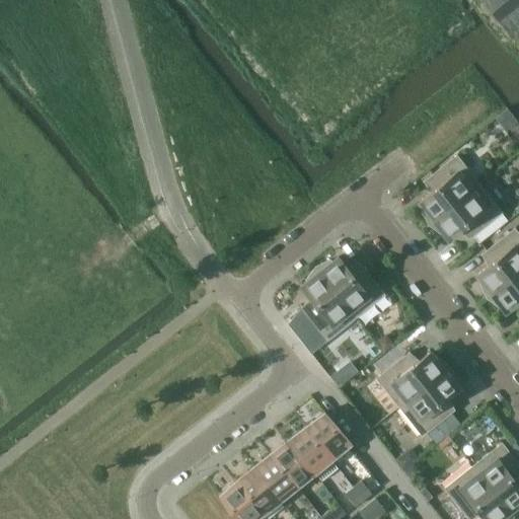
[(340,0),(351,13),(366,0),(340,0)]
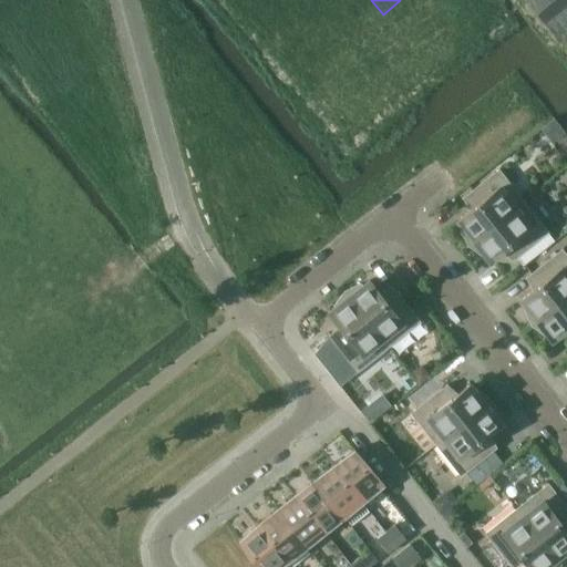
[(566,0),(526,0),(548,28),(566,12),(566,0)]
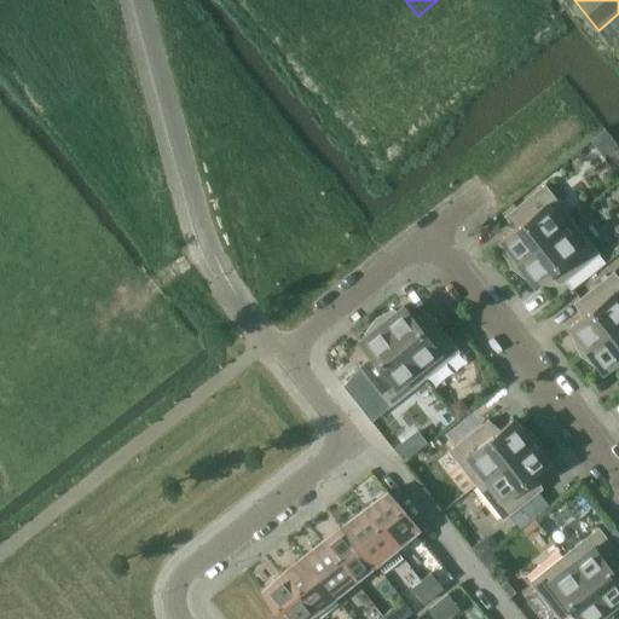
[(512,267),(571,219),(545,186),(548,184),(547,183),(503,218),(504,219),(510,214),(519,225),(499,241),(505,248),(503,249),(512,267)]
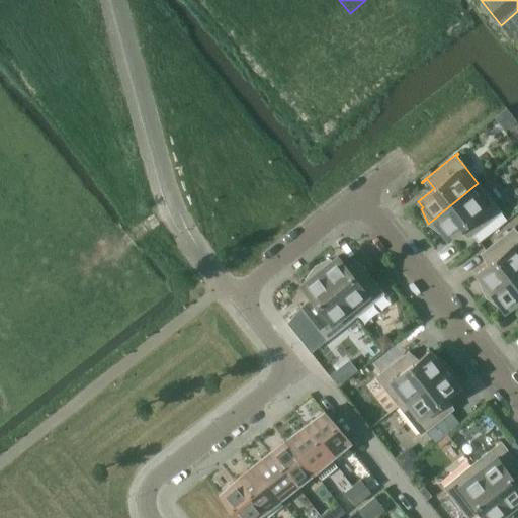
[(470,234),(466,237),(465,239),(466,240),(503,210),(502,209),(500,210),(478,183),(428,224),(440,233),(442,232),(447,238),(463,225),(470,234)]
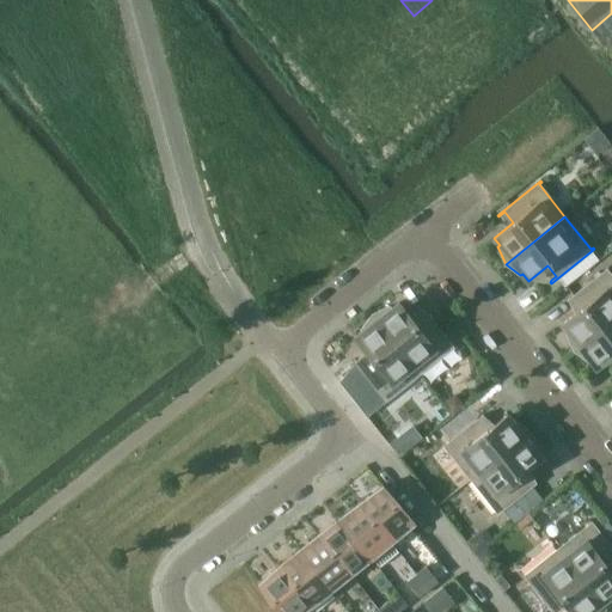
[(565,334),(574,350),(611,319),(611,276),(607,270),(610,268),(609,267),(565,301),(567,303),(573,298),(581,308),(562,324),(568,331),(565,334)]
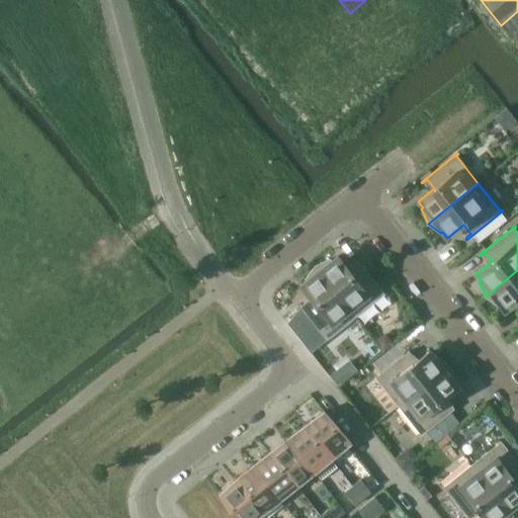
[(355,317),(382,294),(384,297),(385,296),(356,259),(355,260),(359,266),(350,273),(337,256),(331,261),(329,260),(315,266),(355,317)]
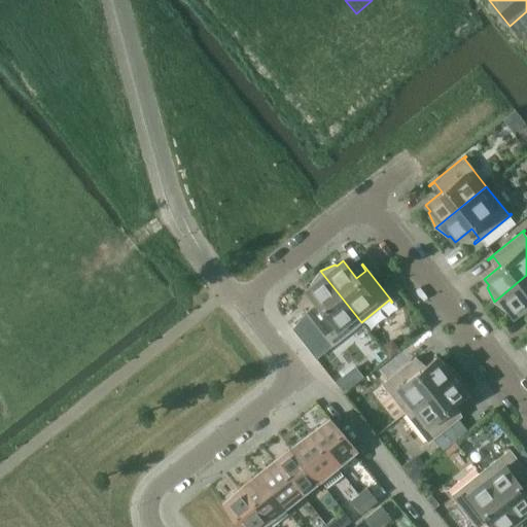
[(310,315),(307,311),(305,309),(304,310),(334,347),(335,347),(332,344),(361,322),(320,271),(311,284),(312,285),(305,290),(319,308),(310,315)]
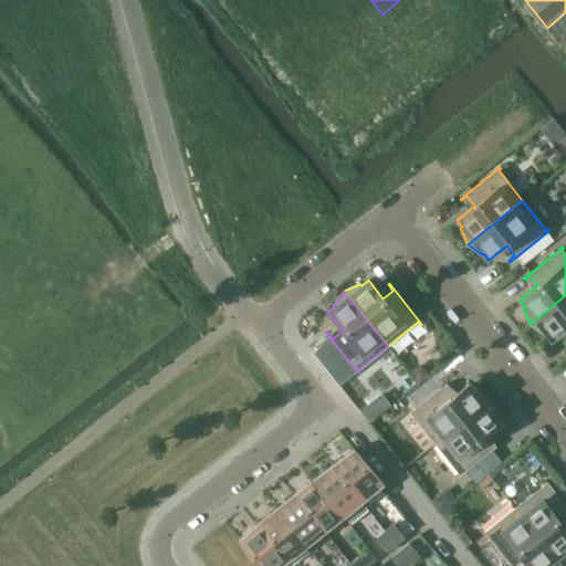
[(565,328),(565,295),(531,324),(544,334),(546,333),(552,341),(565,328)]
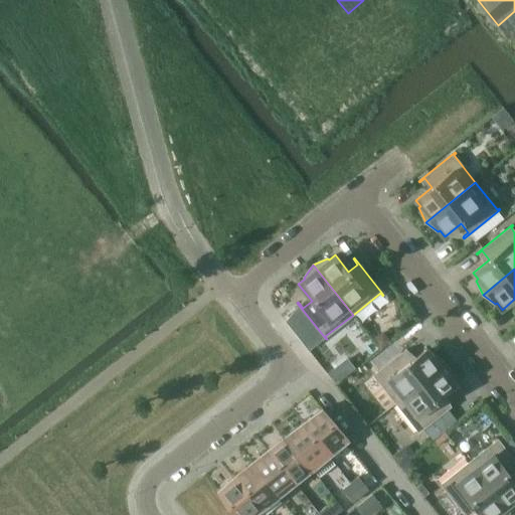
[(390,346),(376,358),(383,367),(398,355),(390,346)]
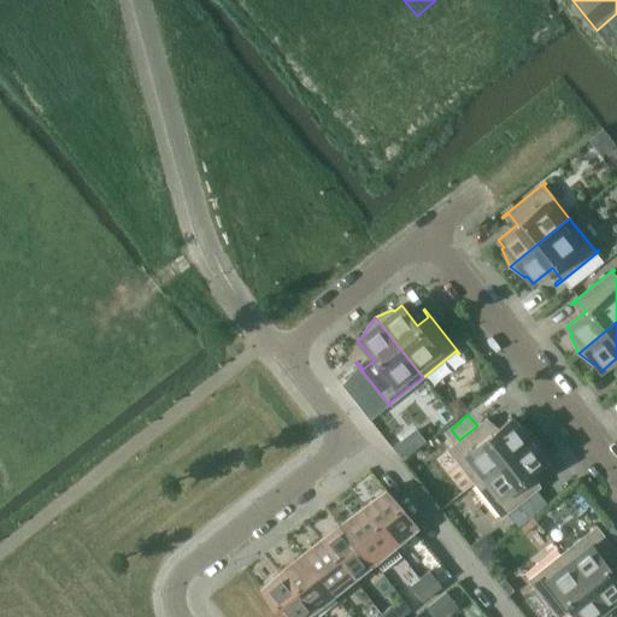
[(511,418),(498,428),(491,434),(483,423),(489,418),(488,417),(477,425),(459,440),(445,452),(445,453),(448,451),(474,483),(534,436),(519,424),(517,425),(511,418)]
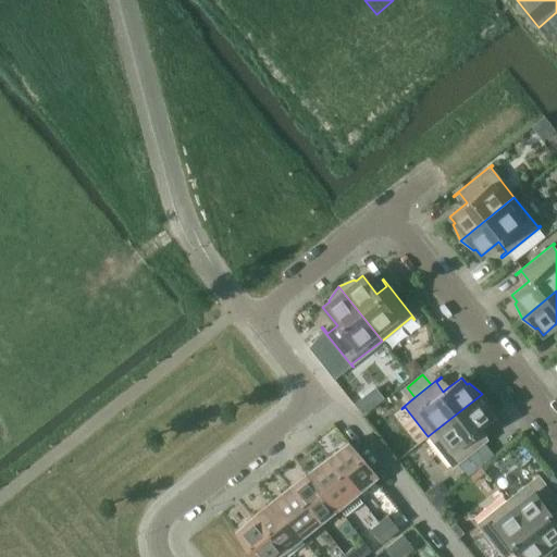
[(482,394),(428,436),(452,466),(449,468),(449,469),(490,437),(489,436),(483,442),(475,432),(493,418),(487,410),(489,409),(482,394)]
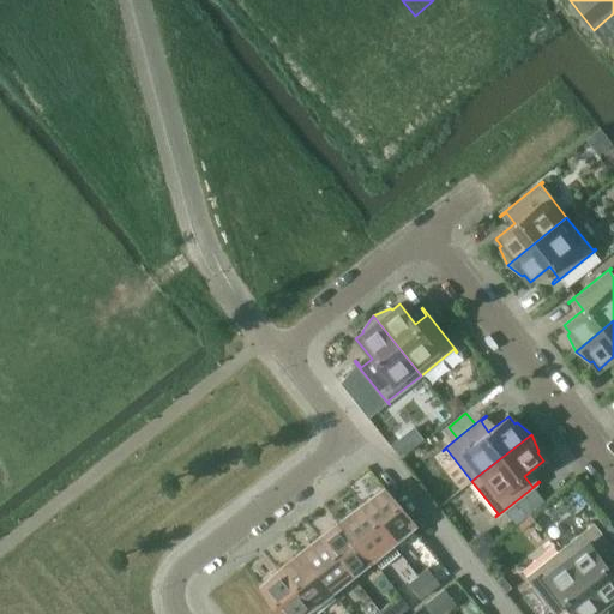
[(401,437),(390,446),(399,458),(411,449),(401,437)]
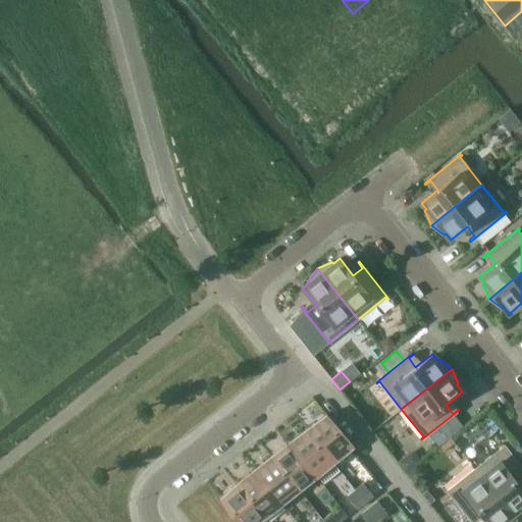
[(307,427),(332,459),(351,445),(325,413),(307,427)]
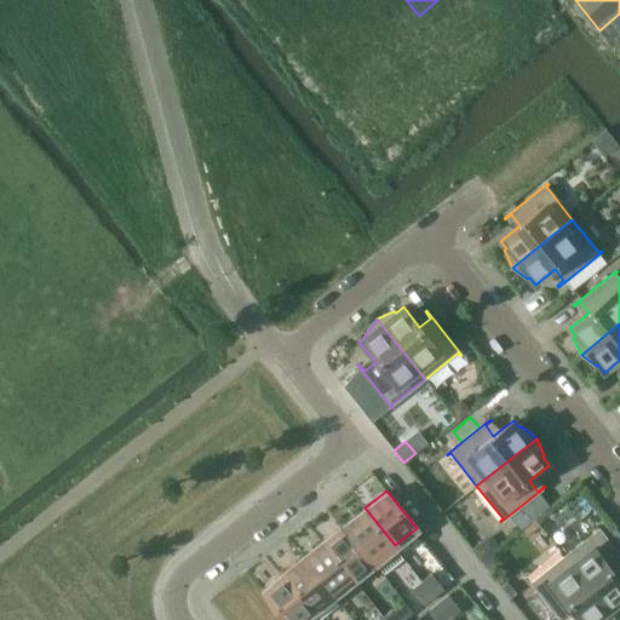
[(365,507),(344,524),(374,562),(395,545),(365,507)]
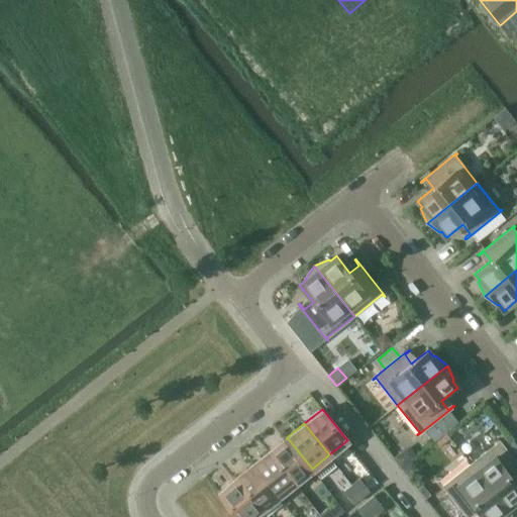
[(270,450),(295,482),(312,469),(287,437),(270,450)]
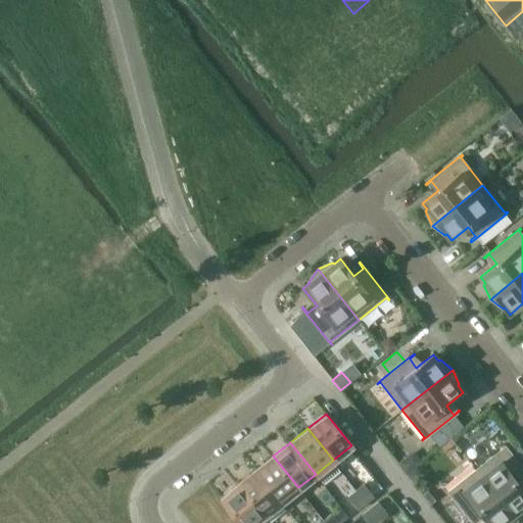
[(504,447),(476,469),(517,520),(522,511),(522,489),(518,483),(522,479),(522,468),(504,444),(503,444),(504,447)]
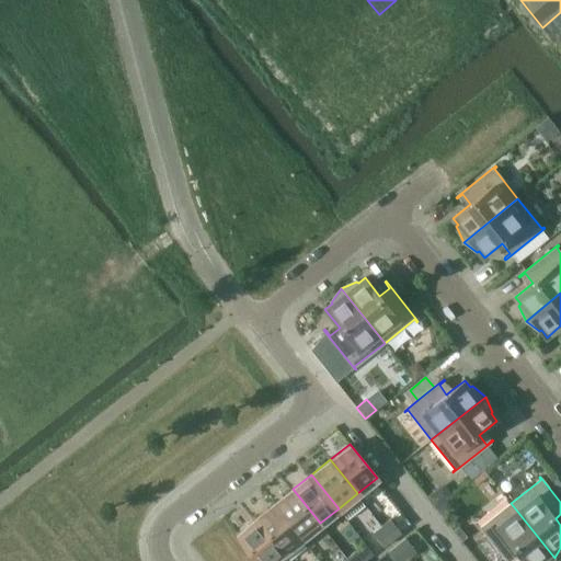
[(443,484),(426,497),(435,508),(436,508),(447,500),(453,496),(443,484)]
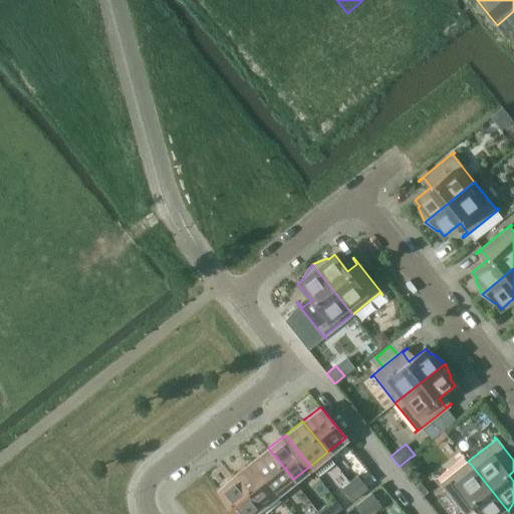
[(268,448),(251,461),(276,493),(293,479),(268,448)]
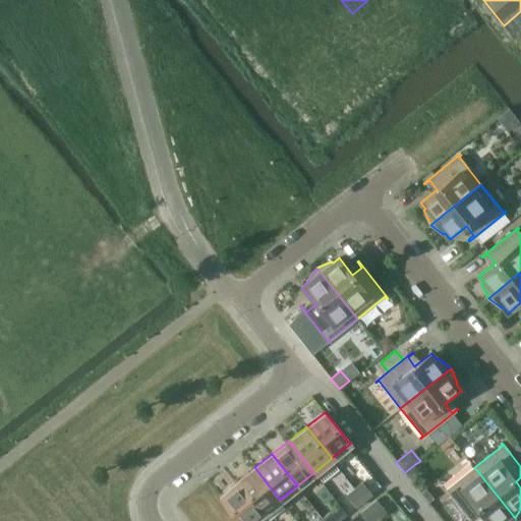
[(415,464),(405,472),(421,494),(426,489),(428,487),(420,477),(423,474),(415,464)]
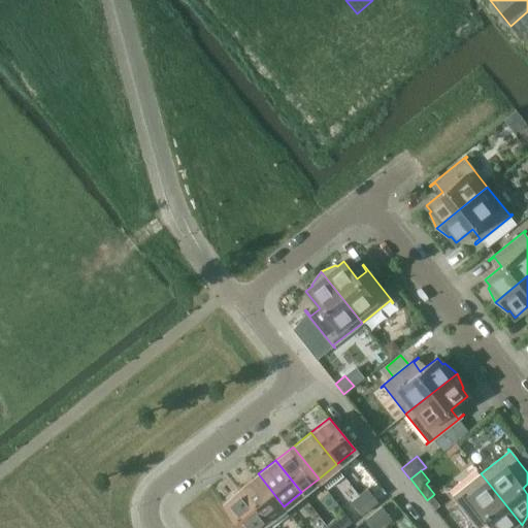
[(241,488),(266,520),(284,506),(258,473),(241,488)]
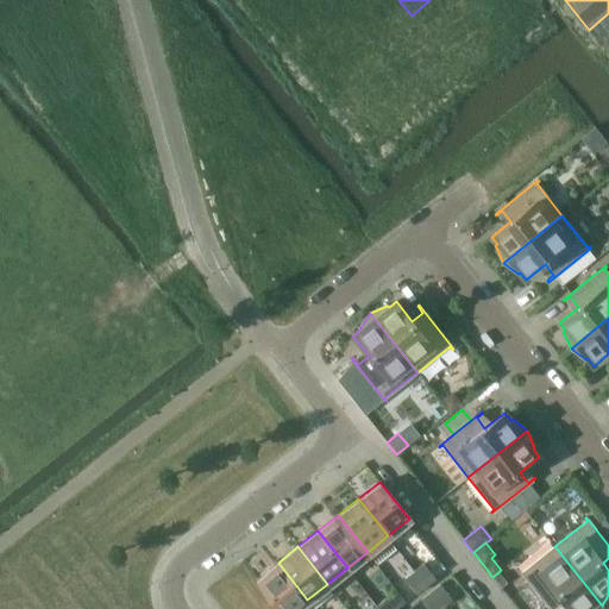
[(592,608),(602,606),(554,546),(522,572),(520,569),(519,570),(550,608),(551,608),(550,606),(560,597),(569,608),(592,608)]
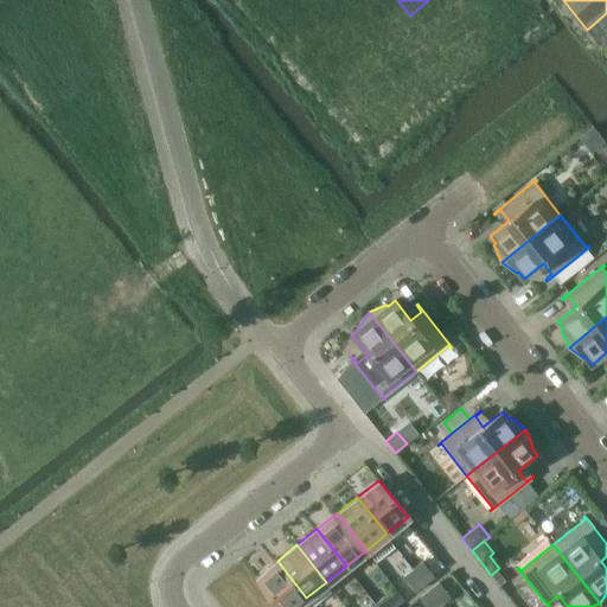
[(413,568),(425,582),(434,575),(422,560),(413,568)]
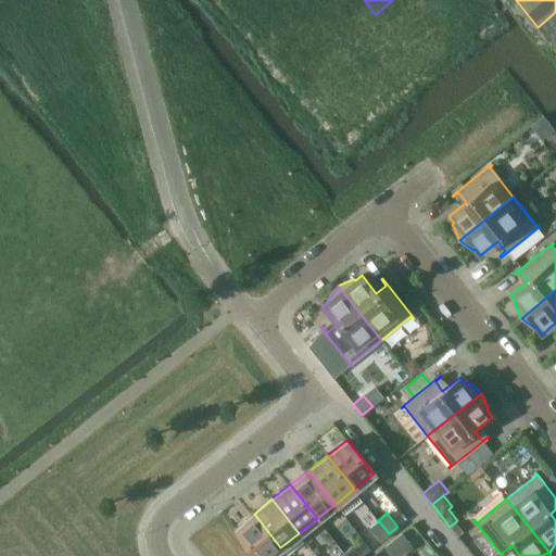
[(269,555),(280,547),(254,514),(235,528),(256,555),(269,555)]
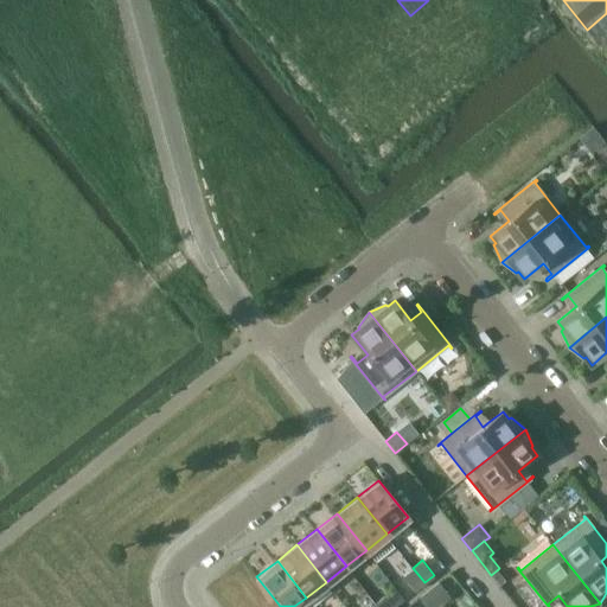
[(425,582),(413,568),(404,575),(415,589),(425,582)]
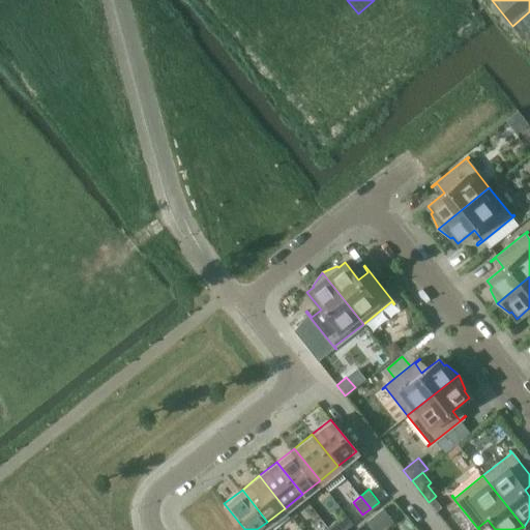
[(375,513),(385,526),(393,520),(383,507),(375,513)]
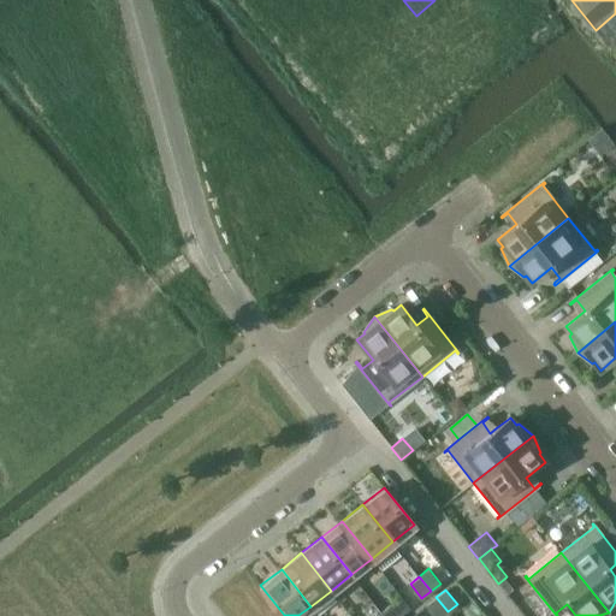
[(436,615),(442,615),(448,611),(436,597),(426,604),(436,615)]
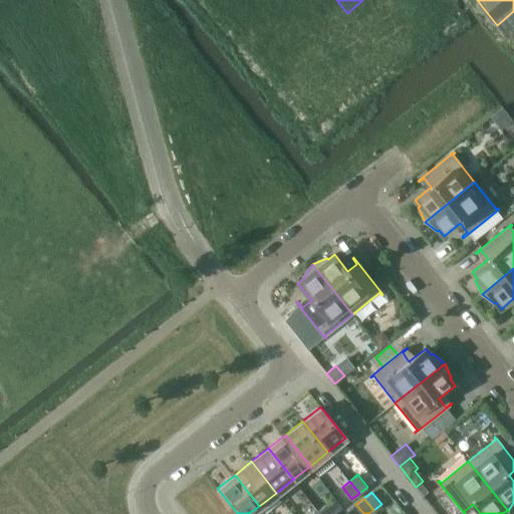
[(333,513),(325,504),(317,510),(320,513),(333,513)]
